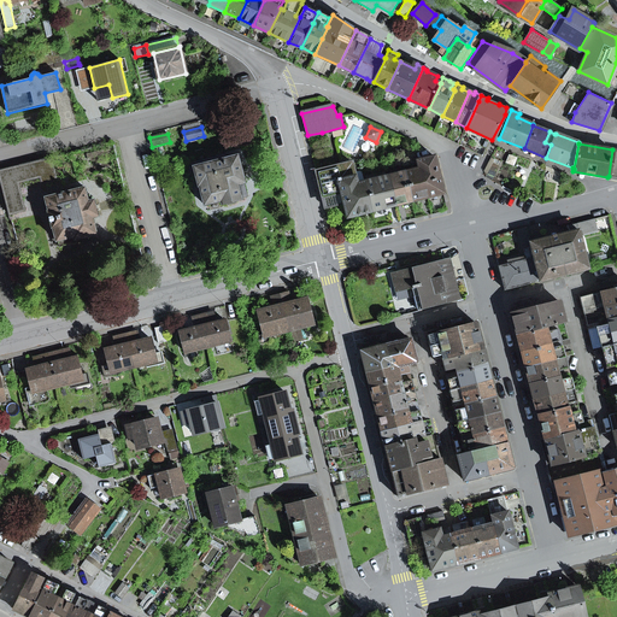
[(239,184),(244,183),(238,156),(194,166),(205,205),(222,201),(222,205),(227,204),(228,204),(242,200),(242,199),(239,184)]
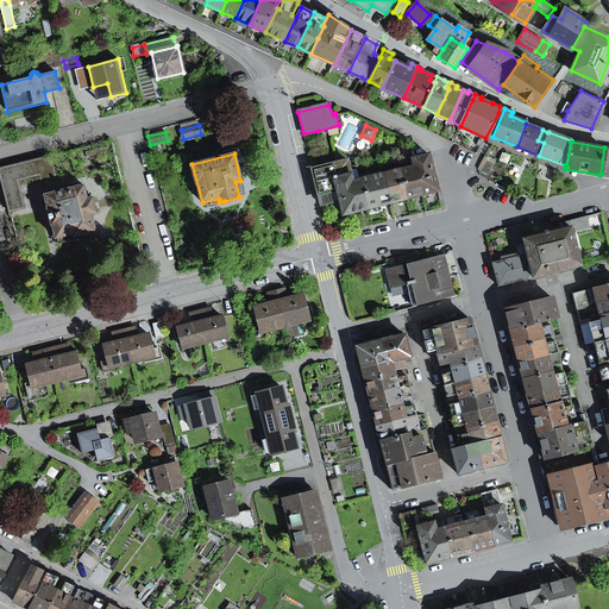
[(414,165),(421,195),(438,190),(428,154),(412,158),(413,165),(414,165)]
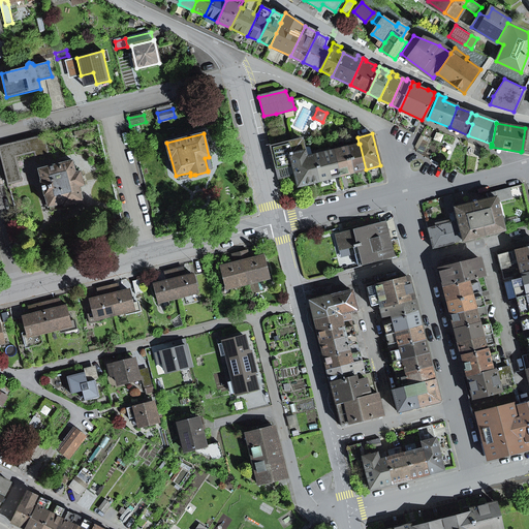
[(36,157),(49,154),(44,135),(0,147),(0,150),(6,177),(20,173),(16,157),(35,152),(36,157)]
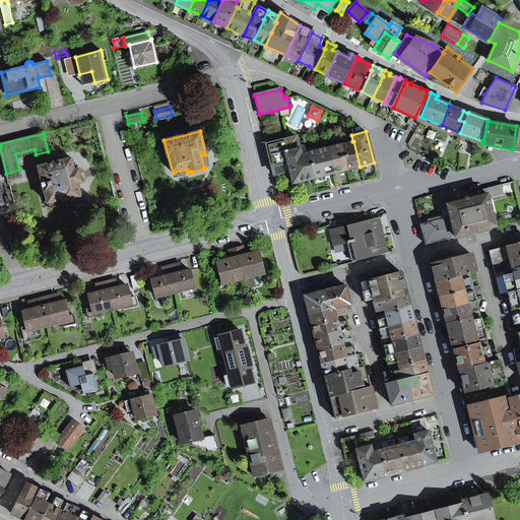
[(287,163),(289,171),(293,183),(314,178),(308,153),(301,154),(297,137),(288,139),(278,141),(266,144),(272,166),(287,163)]
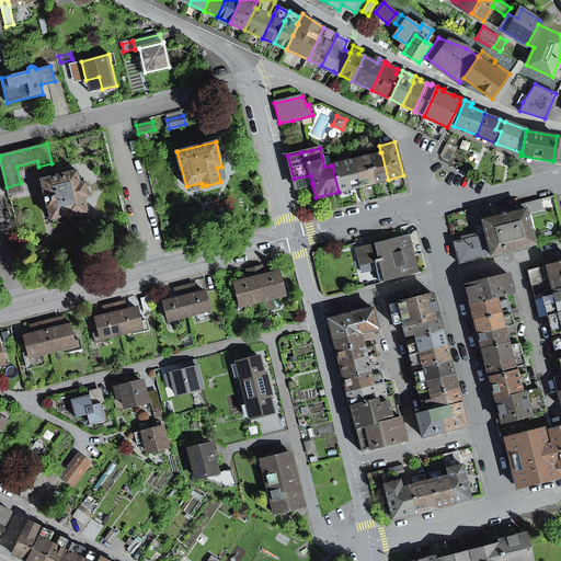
[(367,156),(374,183),(388,180),(381,152),(380,152),(367,156)]
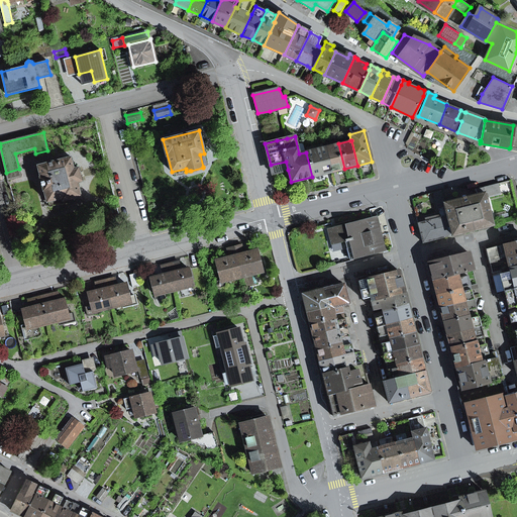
[(326,147),(332,172),(344,169),(338,143),(326,147)]
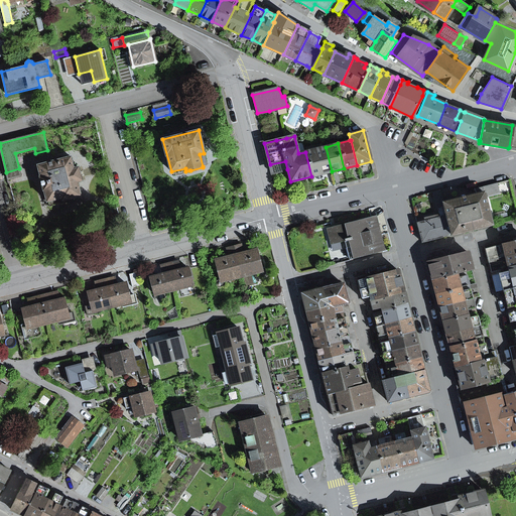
[(305,152),(311,176),(332,171),(326,147),(305,152)]
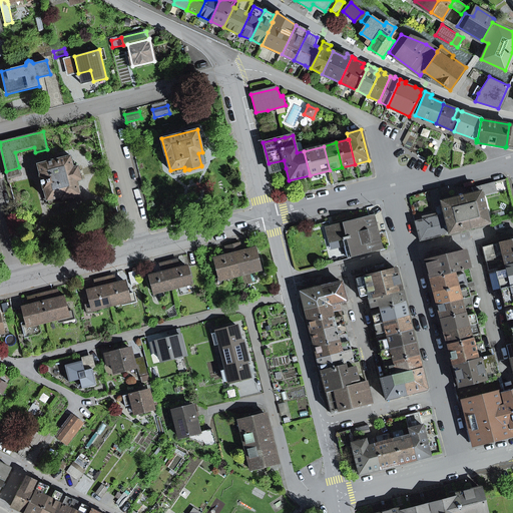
[(80,194),(77,180),(82,179),(78,166),(73,167),(70,156),(38,164),(42,186),(44,189),(47,200),(48,200),(63,196),(64,199),(80,194)]
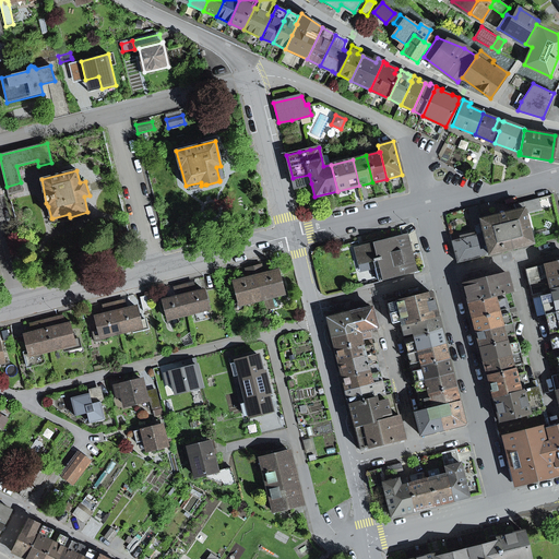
[(309,175),(293,178),(295,188),(311,183),(309,175)]
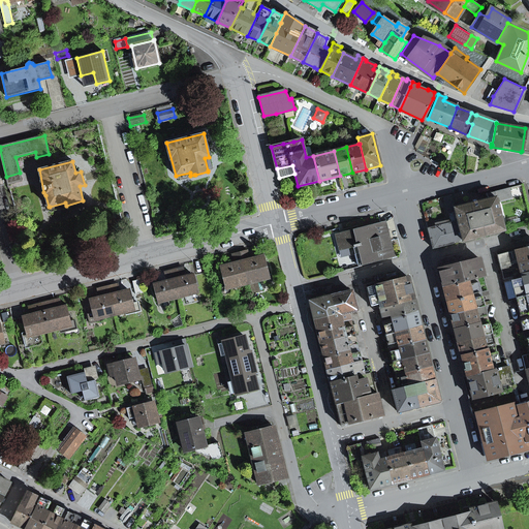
[(22,181),(20,173),(6,177),(8,184),(22,181)]
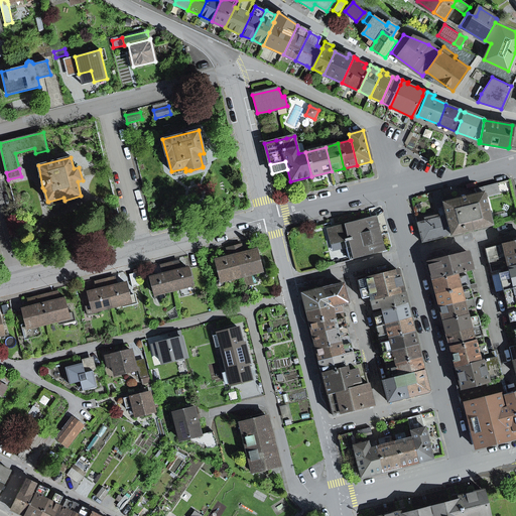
[(445,216),(450,235),(492,225),(484,192),(487,192),(488,197),(500,194),(497,183),(475,188),(476,195),(442,203),(443,207),(445,216)]
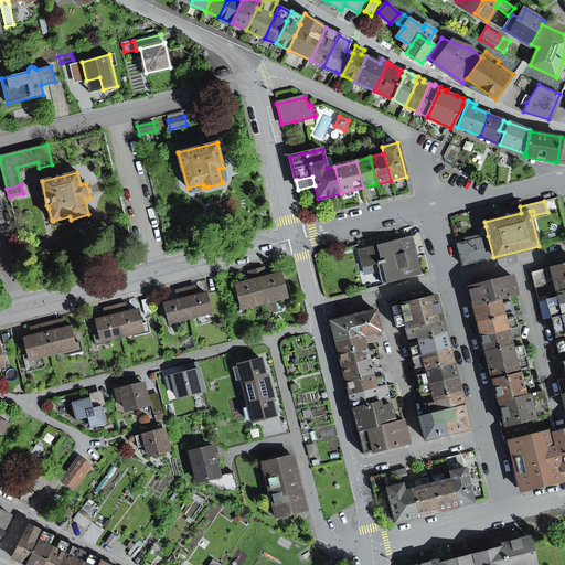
[(475,212),(479,227),(486,226),(484,222),(481,210),(475,212)]
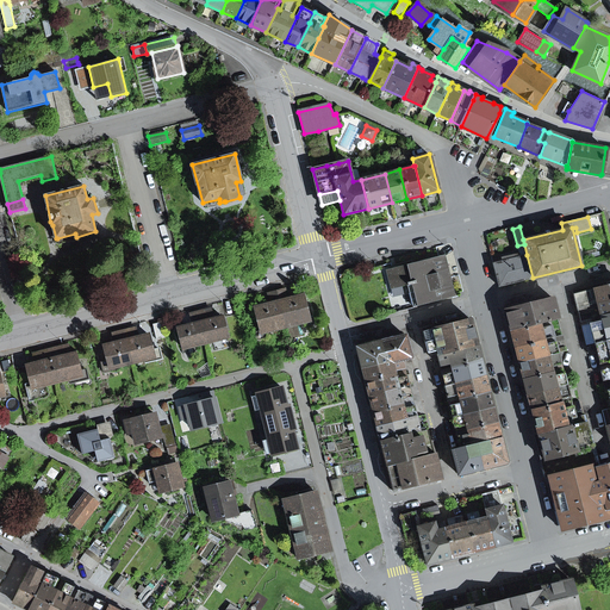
[(76,237),(75,234),(57,238),(60,246),(78,241),(76,237)]
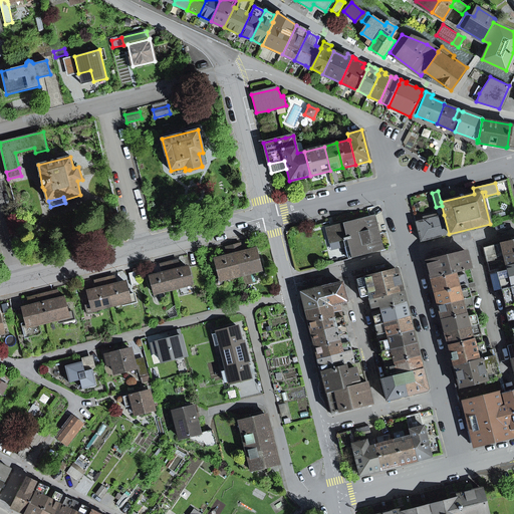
[(423,218),(424,220),(416,222),(421,242),(449,234),(444,215),(438,217),(437,214),(423,218)]
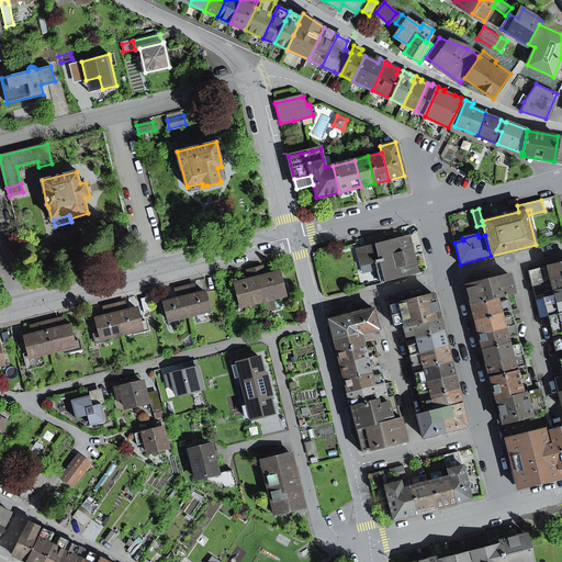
[(406,257),(414,256),(408,235),(405,236),(408,251),(405,253),(406,257)]
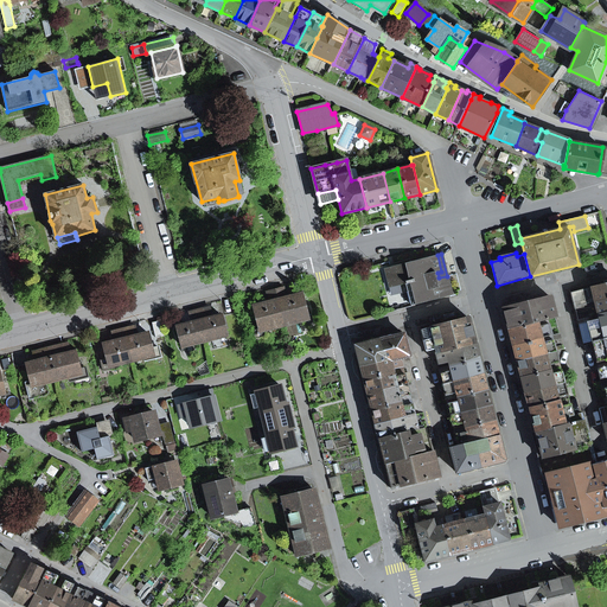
[(406,283),(411,305),(452,295),(447,276),(439,278),(438,273),(441,272),(438,255),(387,269),(390,287),(406,283)]
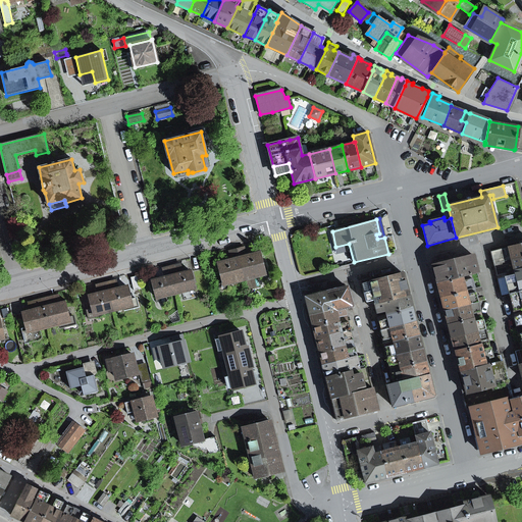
[(521,244),(490,252),(497,275),(504,273),(504,272),(513,269),(511,260),(521,256),(521,244)]
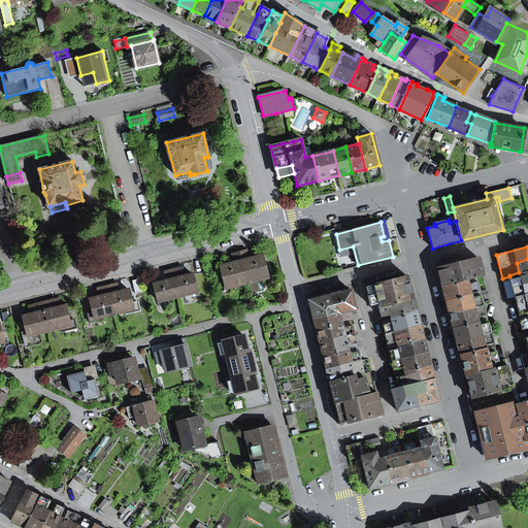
[(250,260),(246,251),(239,252),(248,282),(268,276),(262,257),(250,260)]
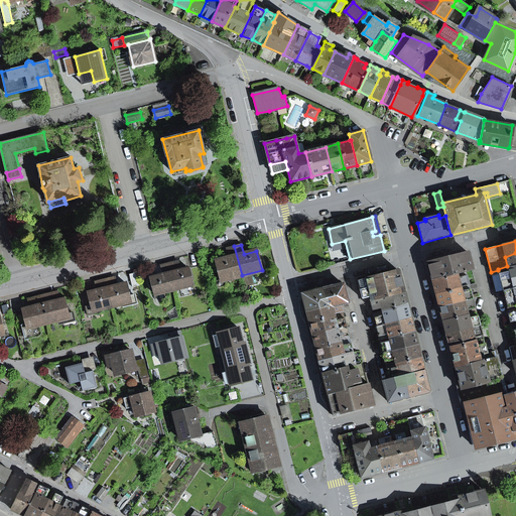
[(217,261),(221,280),(242,275),(234,246),(227,248),(229,258),(217,261)]
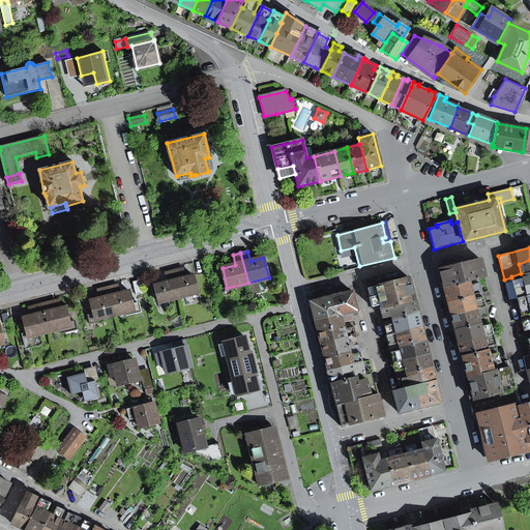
[(443,289),(478,278),(478,280),(484,277),(480,259),(438,269),(443,289)]
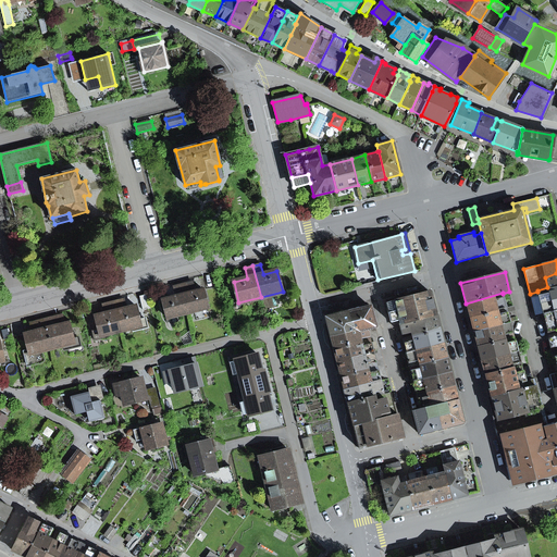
[(556,273),(545,277),(547,287),(556,285),(556,273)]
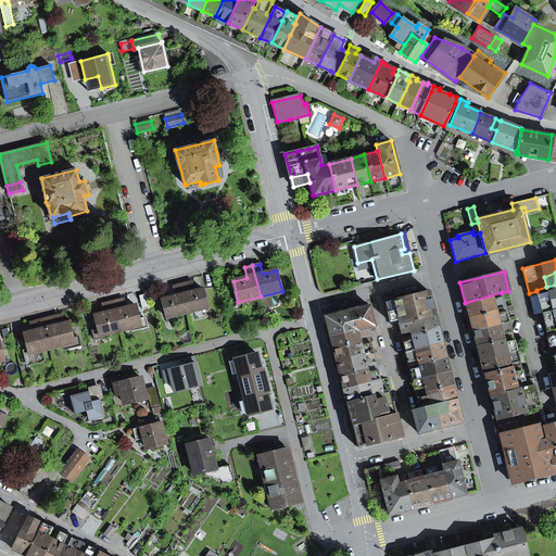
[(194,288),(193,282),(180,286),(187,313),(207,307),(203,289),(196,291),(193,291),(192,288),(194,288)]
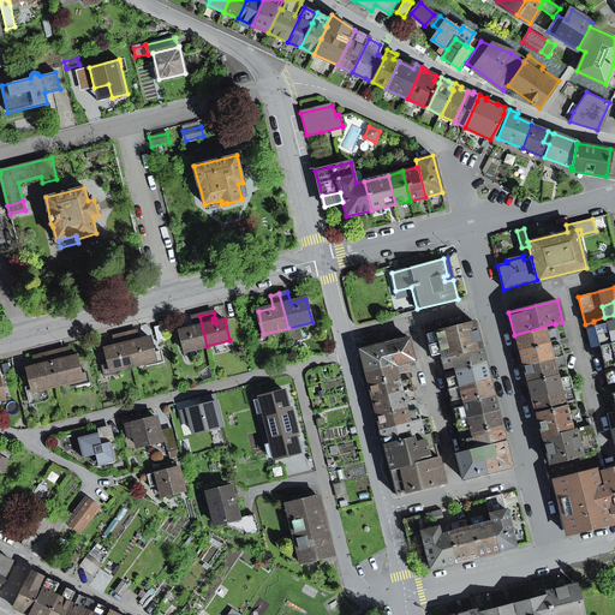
[(614,315),(604,317),(593,321),(593,322),(599,346),(614,341),(614,315)]
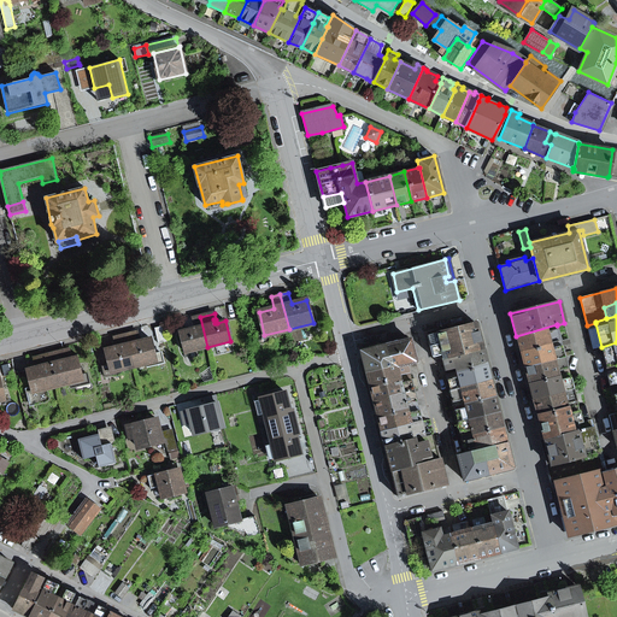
[(181,331),(186,353),(207,347),(200,317),(194,318),(197,328),(181,331)]
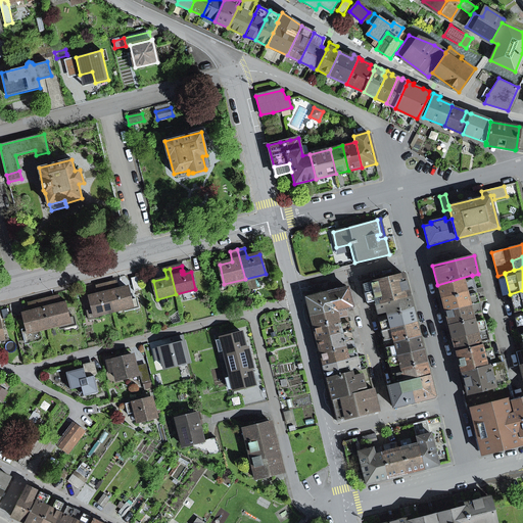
[(375,303),(375,304),(409,295),(402,274),(362,284),(367,302),(375,300),(376,303),(375,303)]
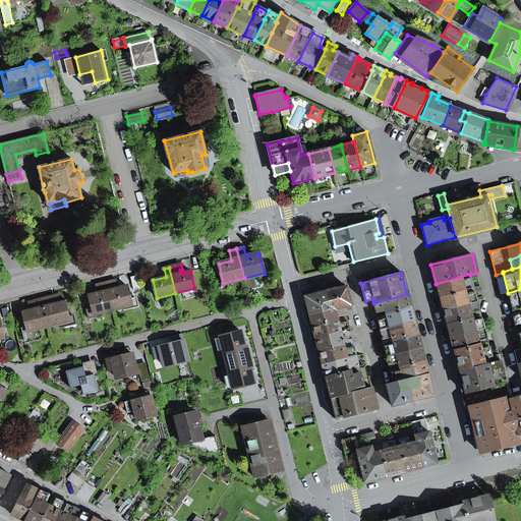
[(497,278),(501,295),(508,293),(503,273),(496,275),(497,278)]
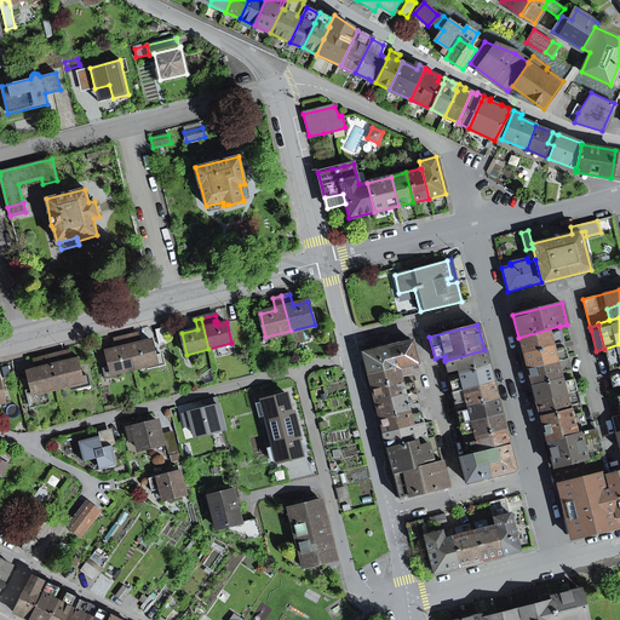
[(518,338),(523,354),(563,343),(560,327),(560,326),(518,338)]
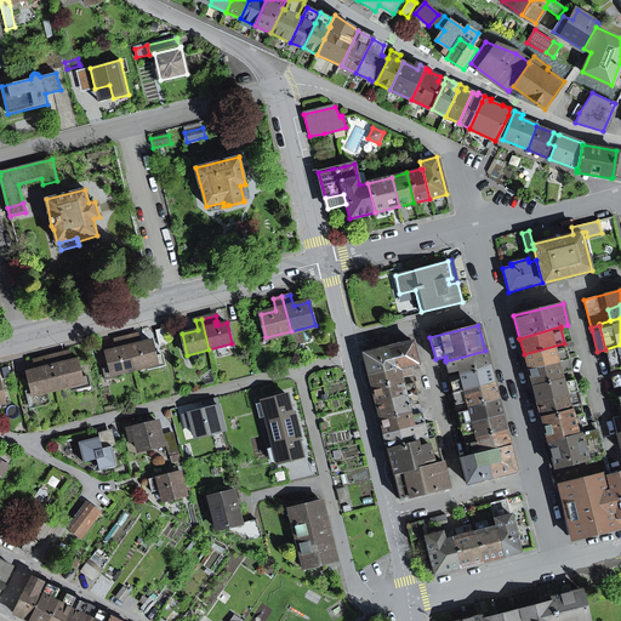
[(155,330),(159,346),(167,345),(164,329),(155,330)]
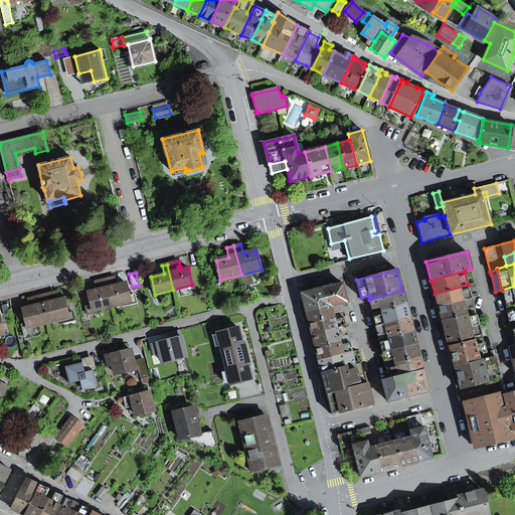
[(117,286),(115,278),(106,280),(112,306),(122,304),(131,301),(129,296),(126,284),(117,286)]
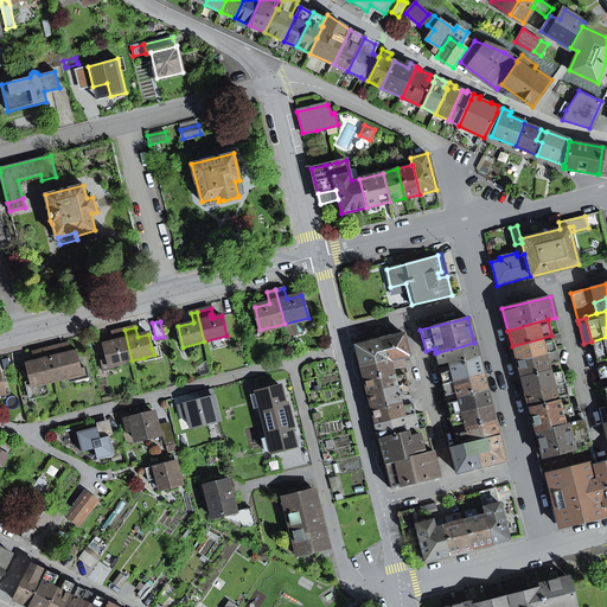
[(108,359),(109,366),(120,364),(132,360),(125,330),(113,333),(115,342),(104,345),(108,359)]
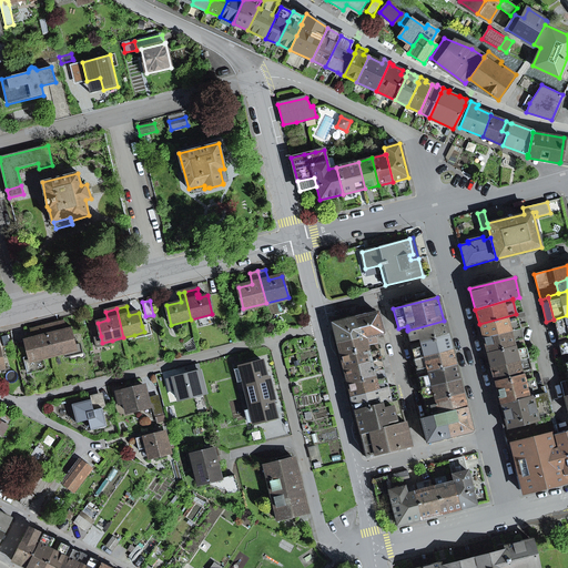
[(359,337),(374,334),(375,335),(383,333),(377,313),(355,318),(359,337)]
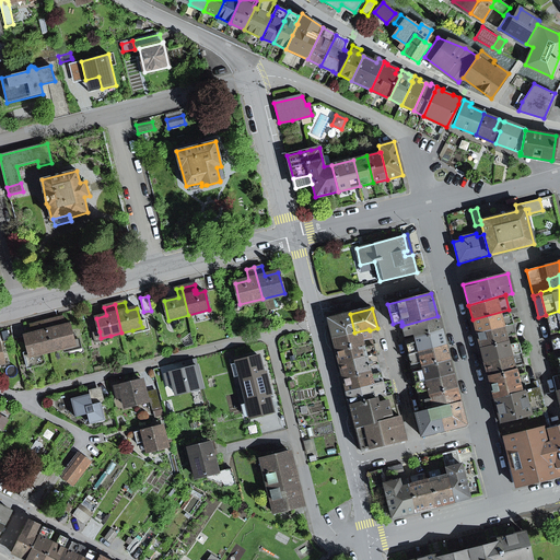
[(473,319),(476,334),(513,324),(509,310),(473,319)]
